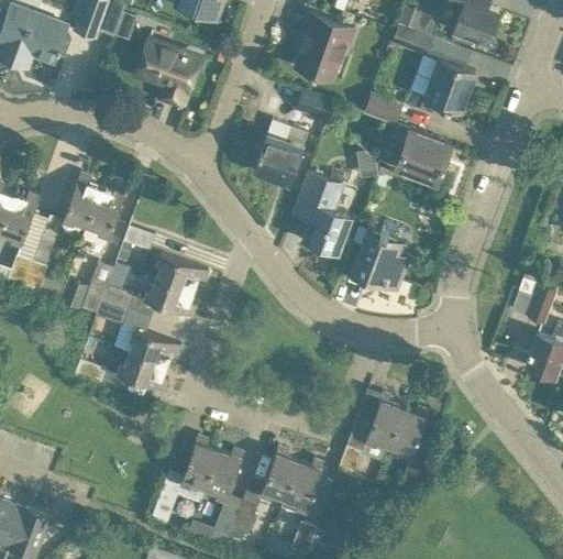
[(127,3),(117,0),(85,0),(75,31),(95,39),(98,31),(113,36),(127,3)]
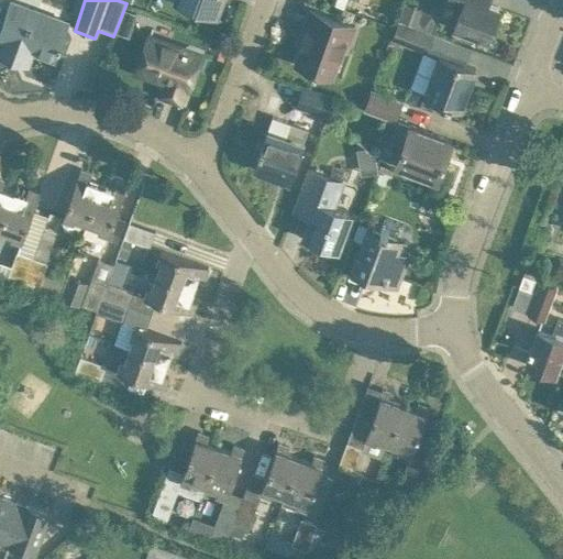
[(178,0),(178,4),(214,17),(220,0),(178,0)]
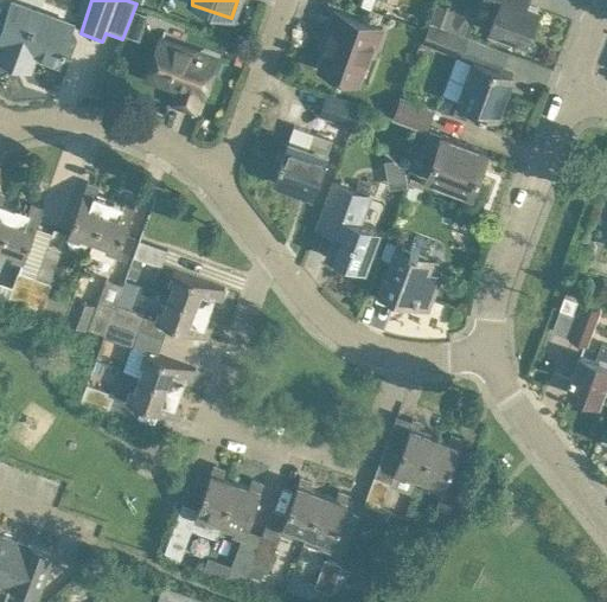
[(484,0),(481,10),(498,15),(491,33),(503,38),(524,46),(537,13),(524,8),(526,0),(484,0)]
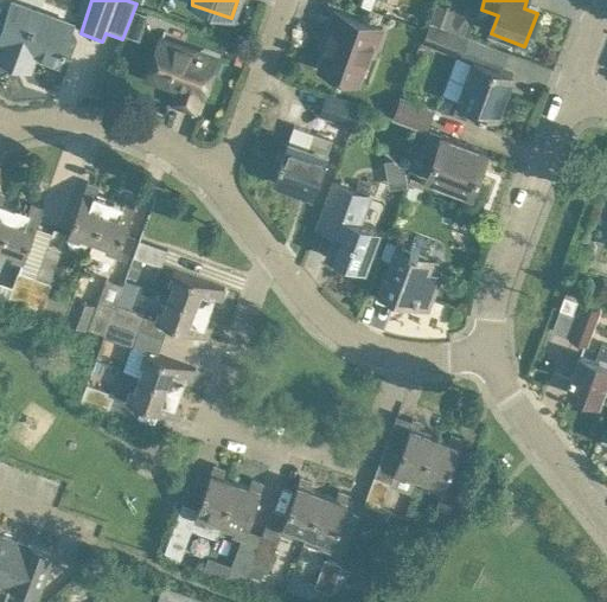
[(72,29),(34,14),(12,6),(0,38),(0,46),(0,47),(0,49),(0,62),(30,74),(34,59),(58,68),(63,55),(64,56),(66,50),(64,50),(72,29)]
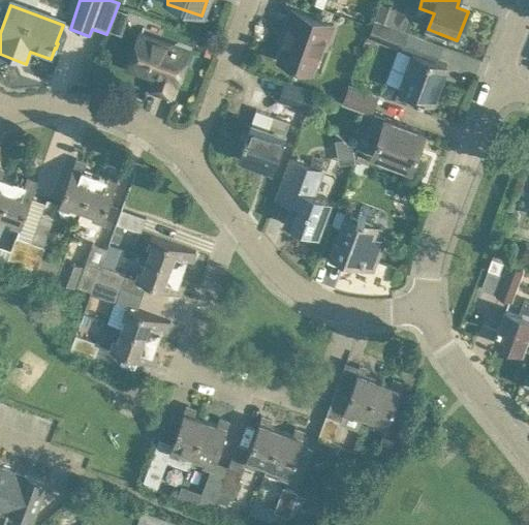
[(334,29),(311,21),(291,13),(285,31),(288,33),(278,63),(313,75),(322,50),(325,51),(334,29)]
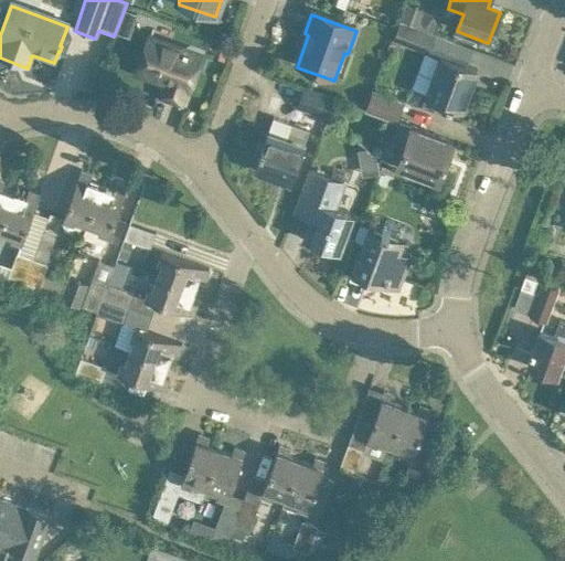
[(401,28),(394,44),(428,56),(439,61),(440,59),(454,64),(459,50),(434,40),(401,28)]
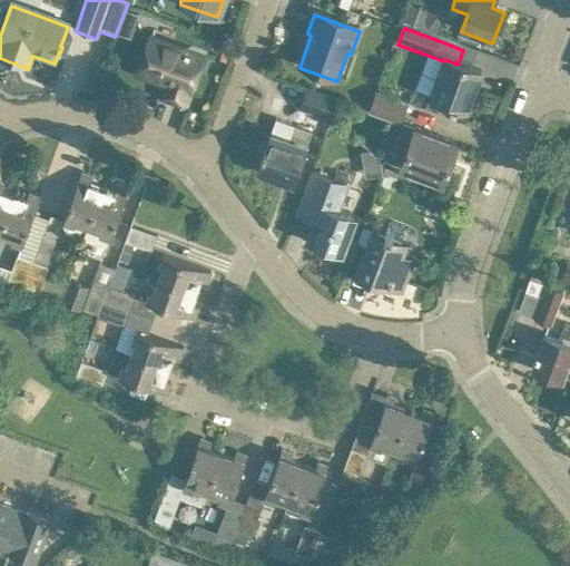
[(200,60),(180,52),(150,41),(138,76),(166,86),(167,83),(174,85),(168,100),(184,106),(200,60)]
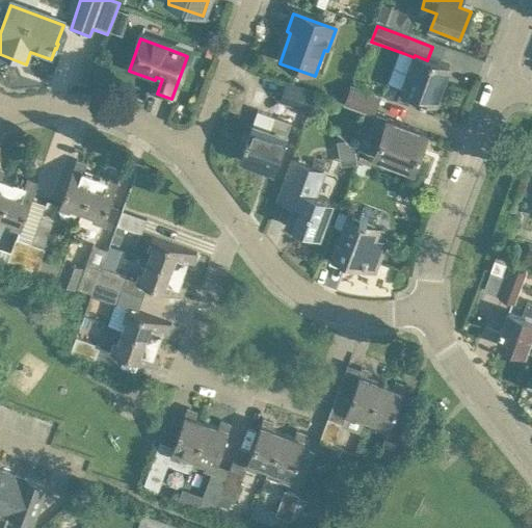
[(414,57),(400,91),(426,101),(435,105),(449,69),(430,61),(427,60),(415,55),(414,57)]
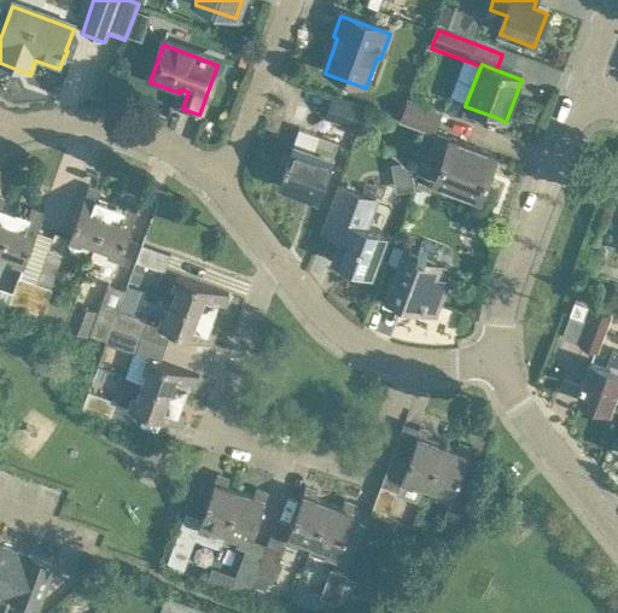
[(359,132),(366,115),(332,103),(326,120),(359,132)]
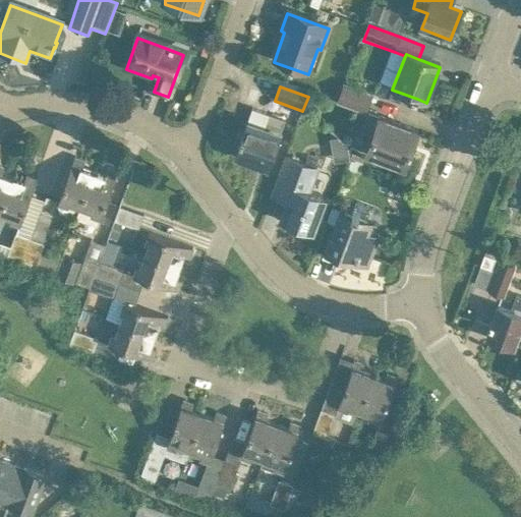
[(364,115),(370,98),(344,89),(338,106),(364,115)]
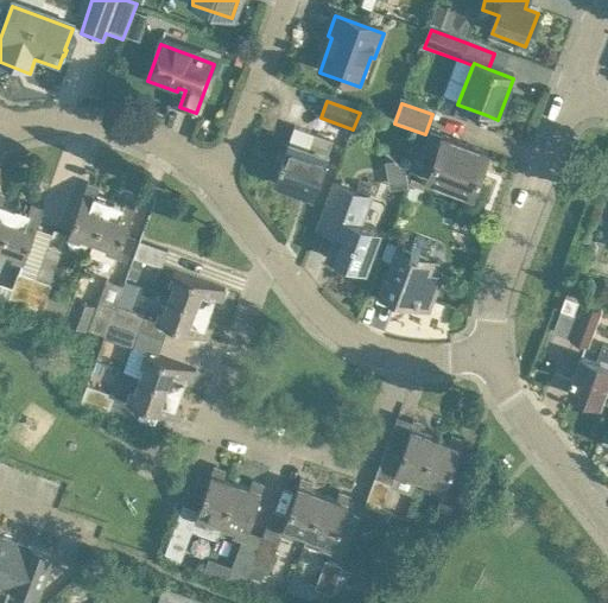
[(487,156),(464,147),(430,134),(422,158),(434,163),(426,182),(470,198),(487,156)]
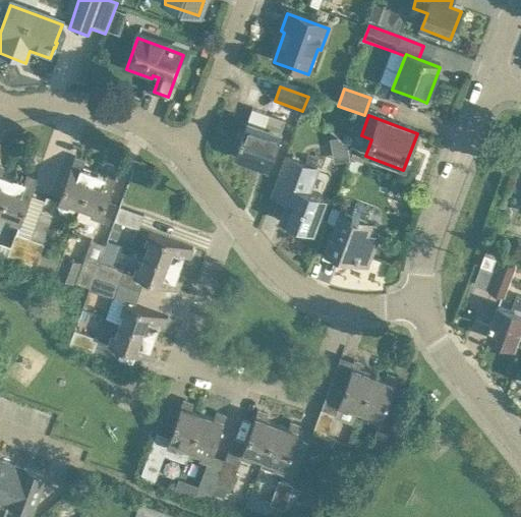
[(235,158),(269,170),(285,123),(269,117),(264,131),(247,125),(235,158)]
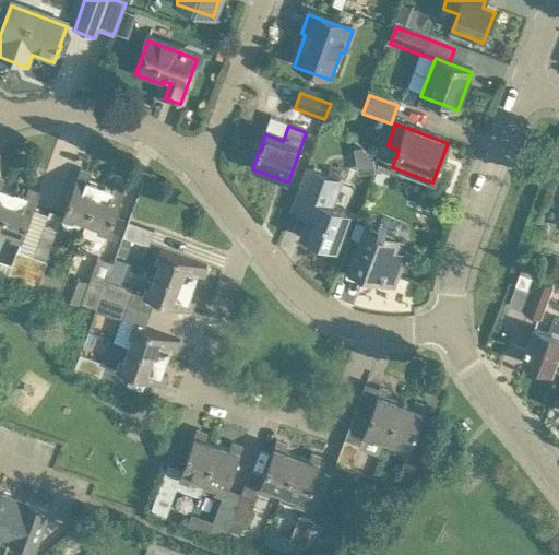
[(361,151),(354,152),(359,176),(375,175),(373,161),(361,151)]
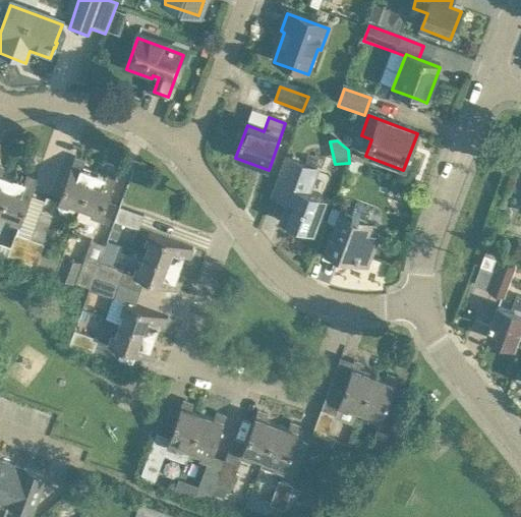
[(355,173),(360,170),(364,159),(353,155),(347,170),(355,173)]
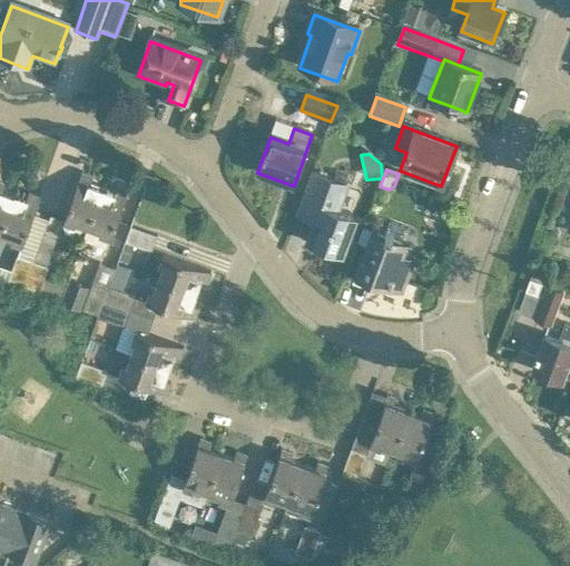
[(88,228),(102,191),(90,186),(92,179),(81,176),(64,224),(75,228),(76,224),(88,228)]
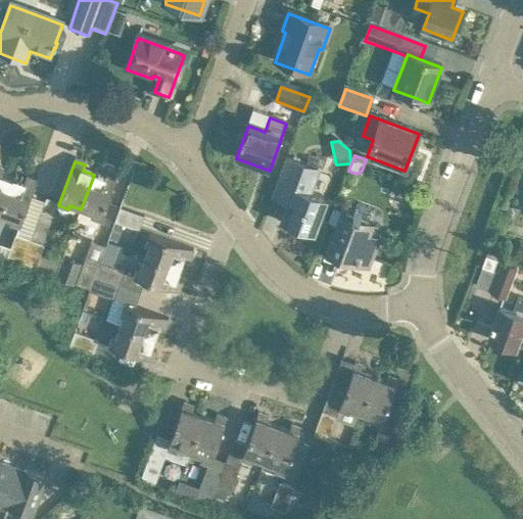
[(288,161),(285,171),(278,189),(293,195),(282,223),(313,235),(325,202),(310,196),(318,173),(288,161)]
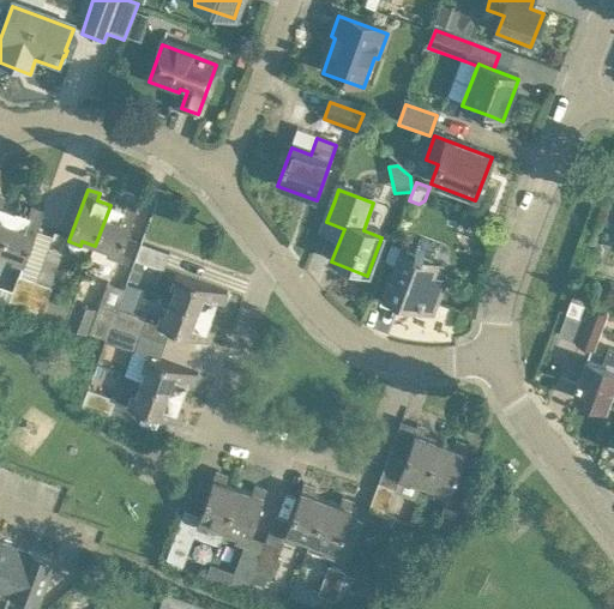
[(0,253),(16,212),(2,207),(5,202),(0,199),(0,253)]
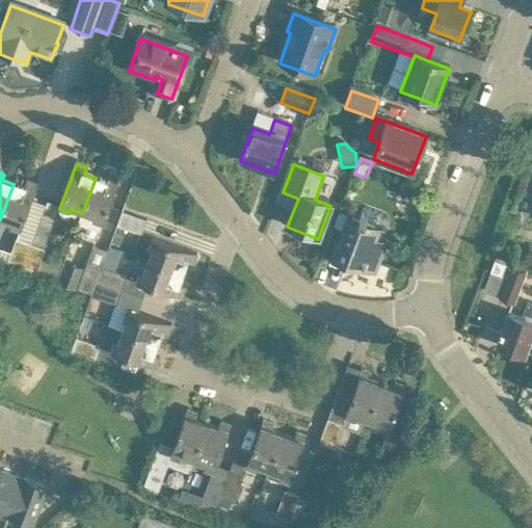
[(83,213),(78,227),(99,234),(101,225),(103,226),(112,200),(118,180),(109,177),(106,182),(96,178),(82,213),(83,213)]
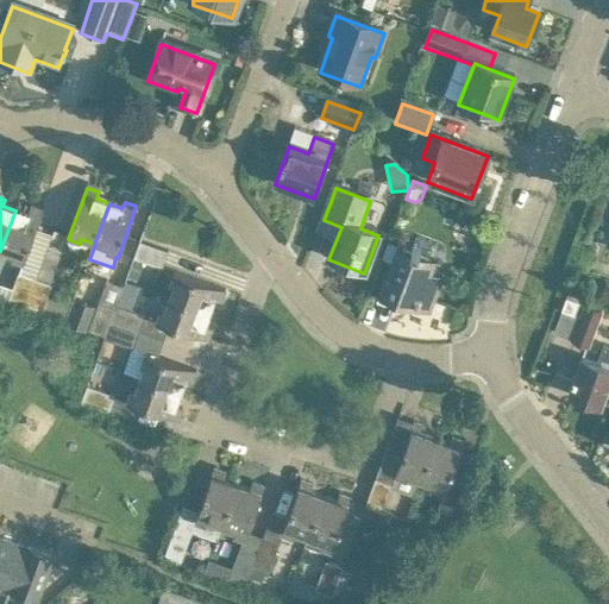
[(16,211),(0,251),(13,257),(11,260),(23,265),(42,213),(30,209),(27,215),(16,211)]
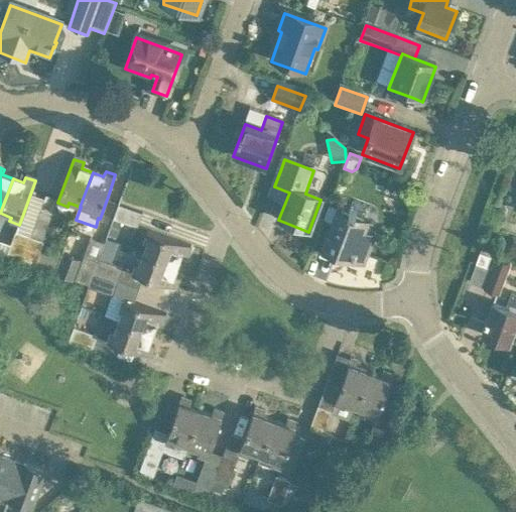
[(53,206),(57,190),(43,187),(33,228),(54,233),(60,208),(53,206)]
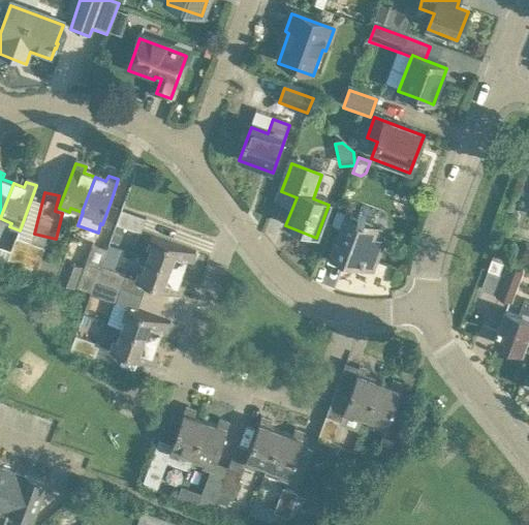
[(121,213),(116,226),(110,243),(119,247),(125,230),(141,236),(146,221),(121,213)]
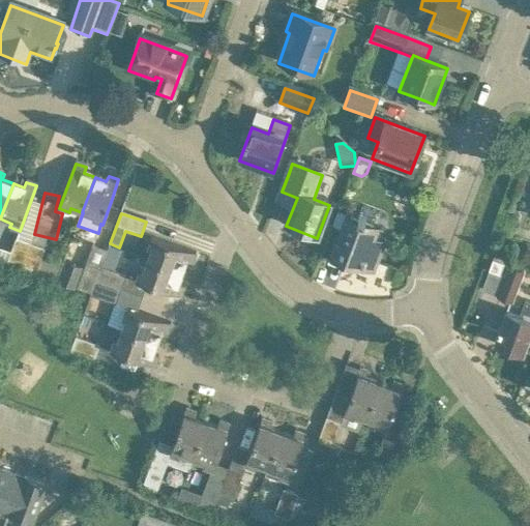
[(379,227),(364,222),(348,215),(328,264),(329,264),(331,259),(345,264),(343,269),(345,269),(347,262),(361,267),(360,269),(374,274),(385,242),(375,239),(379,227)]
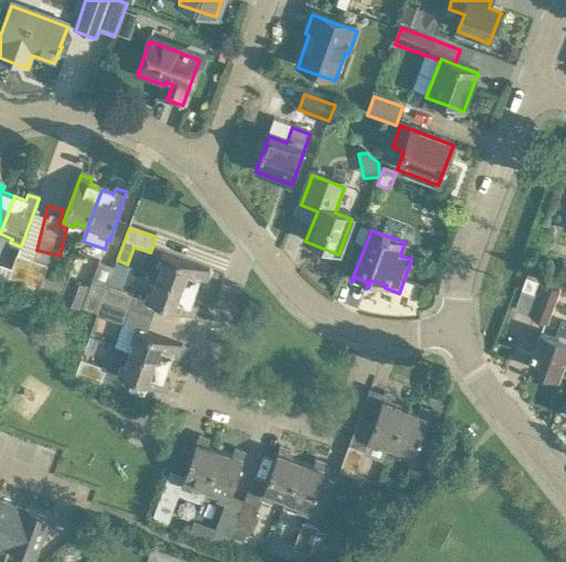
[(157,280),(195,294),(199,282),(206,284),(209,273),(161,256),(158,267),(161,268),(157,280)]
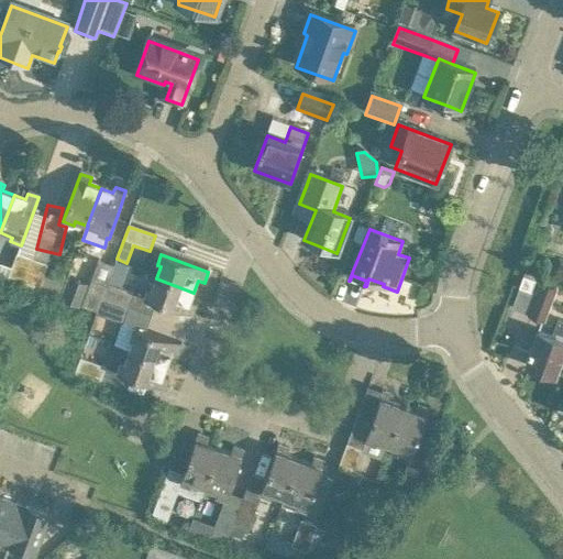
[(22,287),(31,262),(17,256),(7,282),(22,287)]
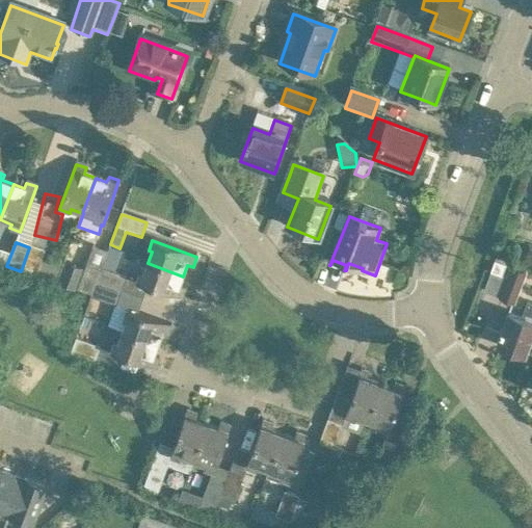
[(41,263),(44,253),(29,247),(21,271),(56,284),(61,270),(41,263)]
